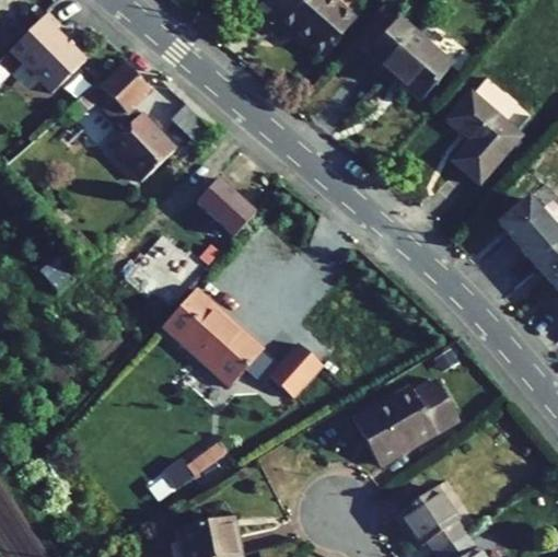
[(300,32),(325,53),(357,16),(337,0),(265,0),(262,4),(275,16),(278,12),(288,21),(292,15),(304,26),(300,32)]
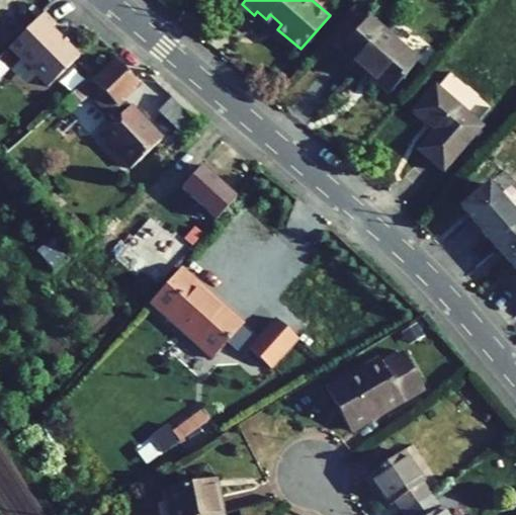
[(391,91),(420,58),(359,5),(330,38),(391,91)]
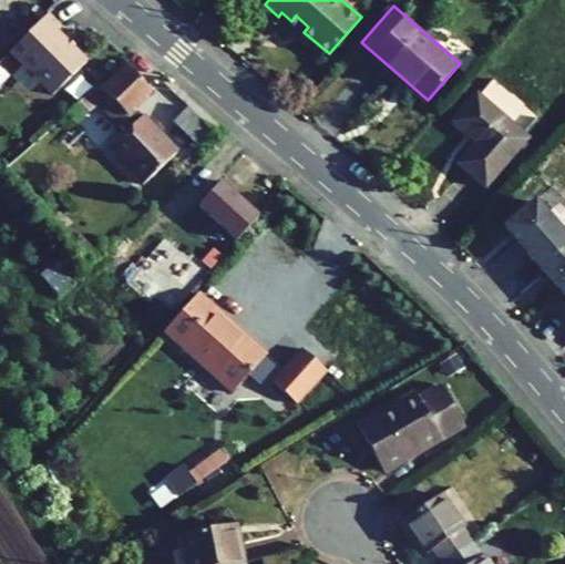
[(54,91),(88,58),(58,28),(62,22),(50,10),(12,48),(54,91)]
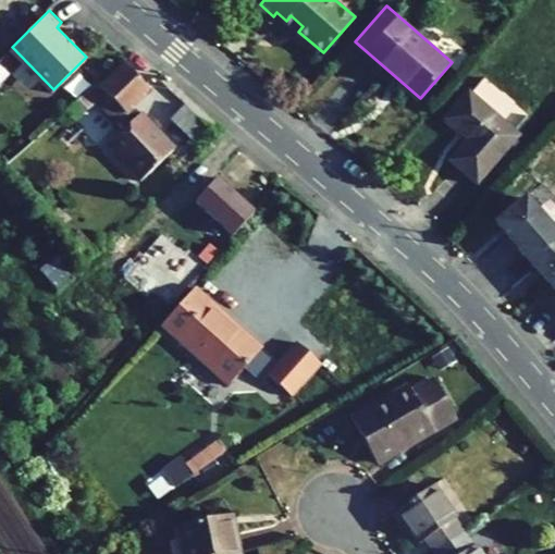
[(291,15),(286,21),(298,32),(303,26),(291,15)]
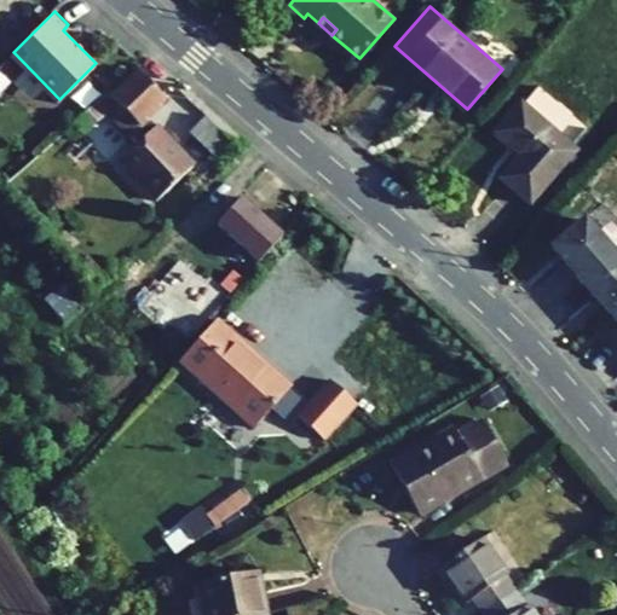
[(110,87),(74,120),(85,131),(108,110),(131,134),(168,99),(139,67),(114,92),(110,87)]
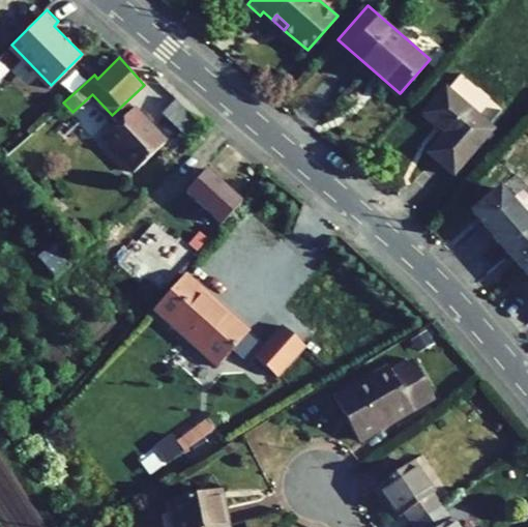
[(430,150),(455,172),(495,126),(447,85),(426,111),(447,129),(430,150)]
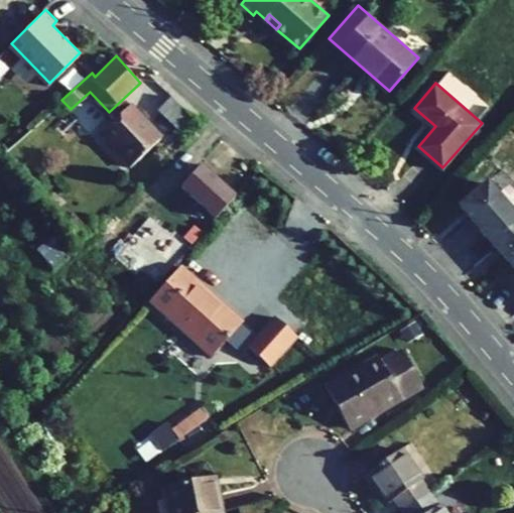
[(182,130),(195,117),(172,96),(160,108),(182,130)]
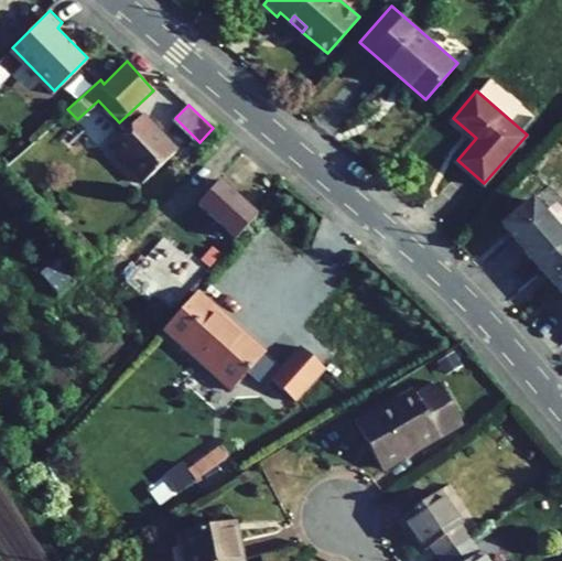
[(143,181),(177,147),(143,111),(108,144),(143,181)]
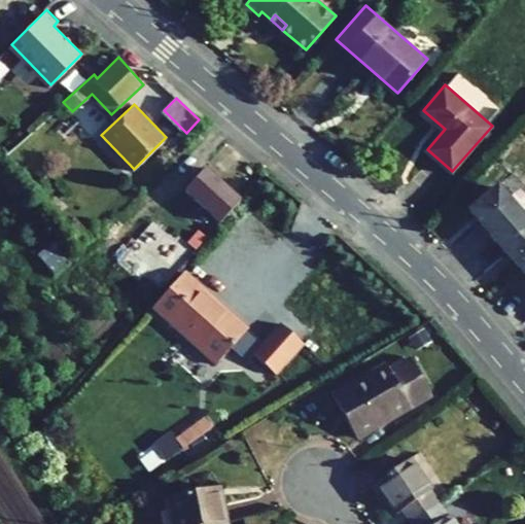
[(495,236),(523,212),(499,184),(471,209),(495,236)]
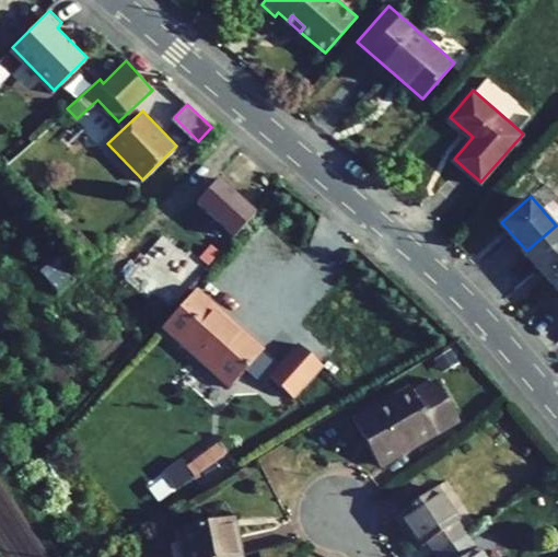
[(557,227),(556,225),(526,251),(550,279),(557,273),(557,227)]
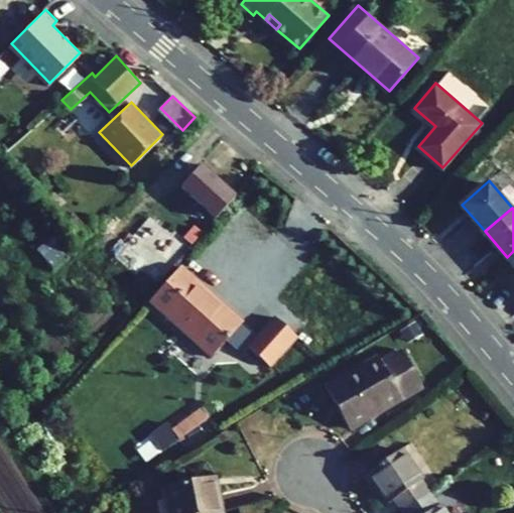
[(37,247),(54,266),(68,255),(50,236),(37,247)]
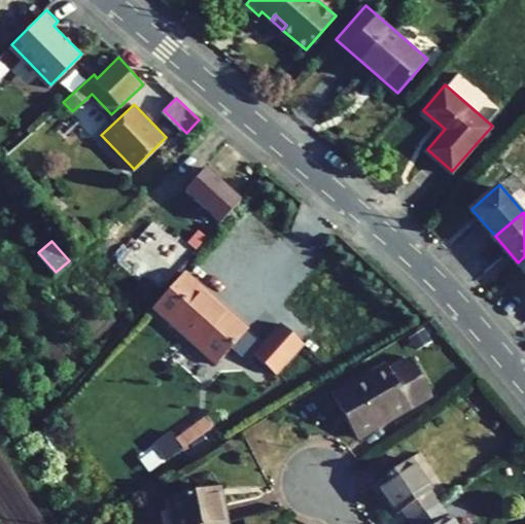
[(185,270),(153,306),(217,362),(249,326),(231,310),(228,315),(220,309),(224,305),(185,270)]
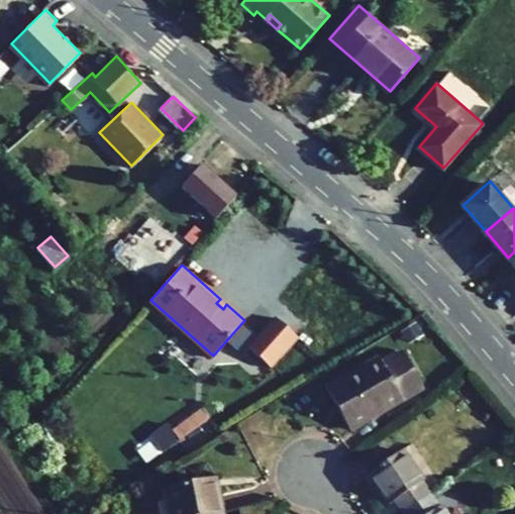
[(402,330),(407,337),(421,328),(417,321),(402,330)]
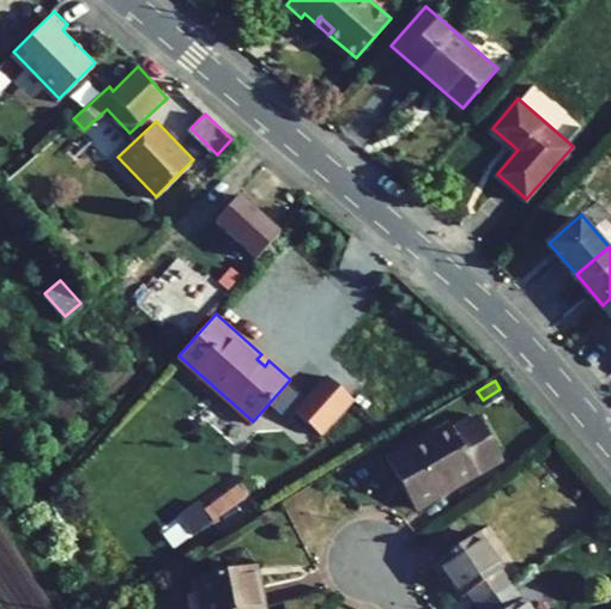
[(451,422),(388,457),(399,476),(405,487),(417,506),(502,456),(478,413),(454,427),(451,422)]
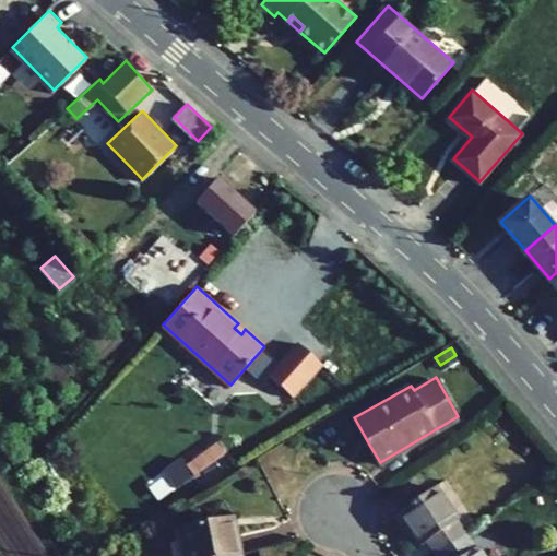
[(369,445),(364,435),(357,439),(363,448),(369,445)]
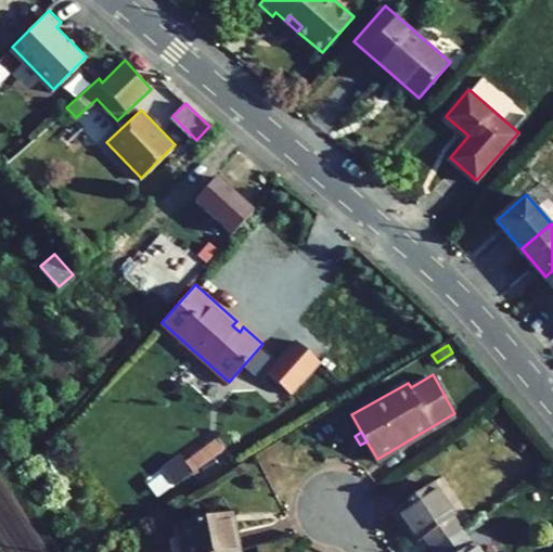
[(215,454),(224,447),(217,437),(207,445),(215,454)]
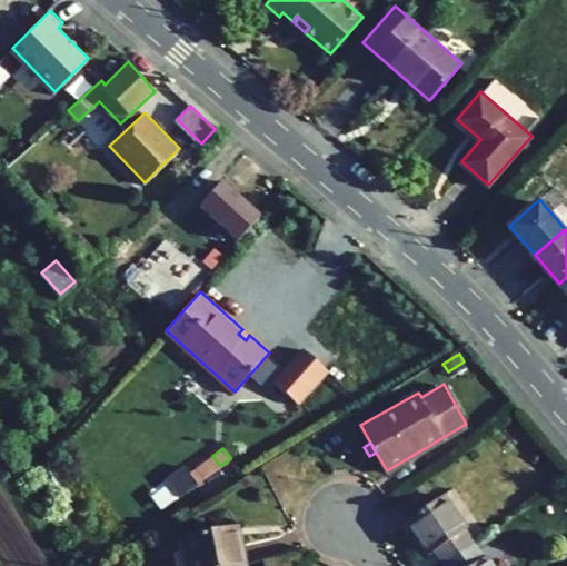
[(207,476),(220,466),(212,456),(199,466),(207,476)]
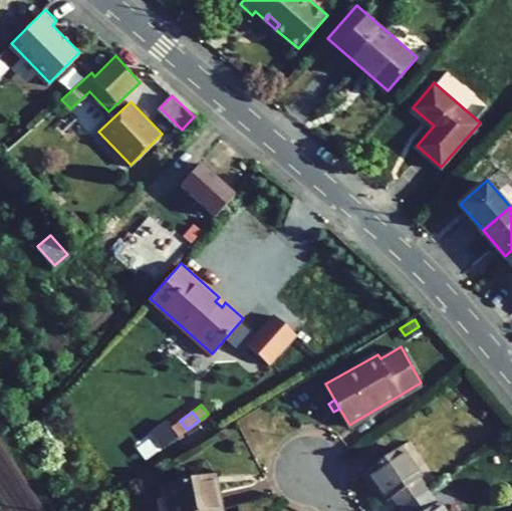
[(392,495),(401,508),(430,487),(401,445),(366,468),(388,498),(392,495)]
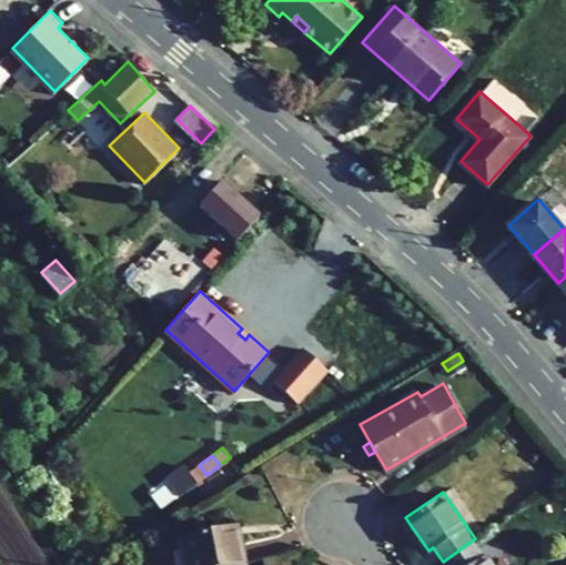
[(233,564),(244,563),(236,523),(184,534),(190,564),(233,564)]
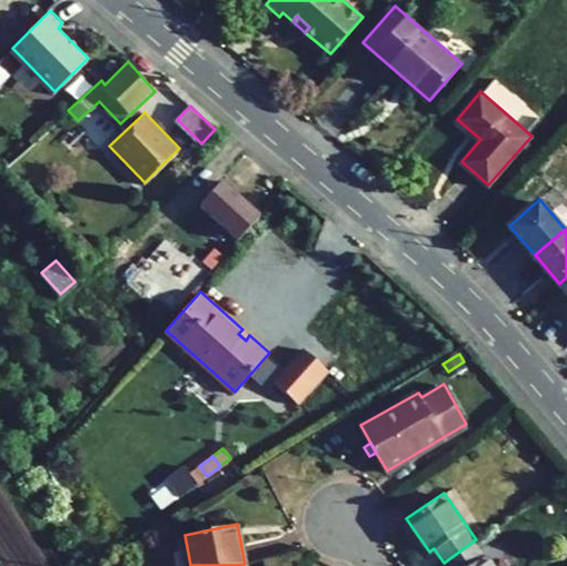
[(494,565),(476,539),(444,563),(445,565),(494,565)]
